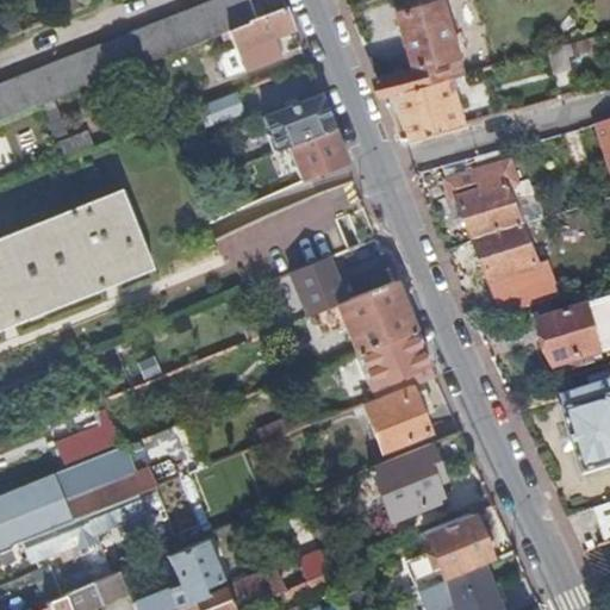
[(286,10),(281,0),(222,0),(0,88),(0,123),(39,107),(222,36),(286,10)]
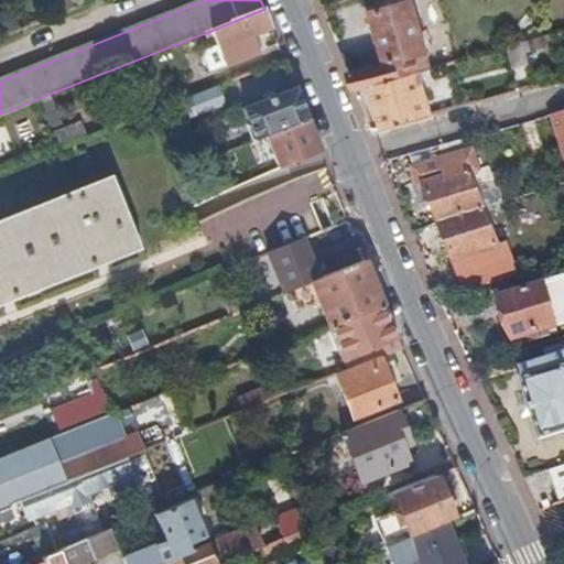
[(369,85),(420,72),(430,69),(424,53),(426,52),(411,1),(370,12),(386,63),(348,73),(355,89),(369,85)]
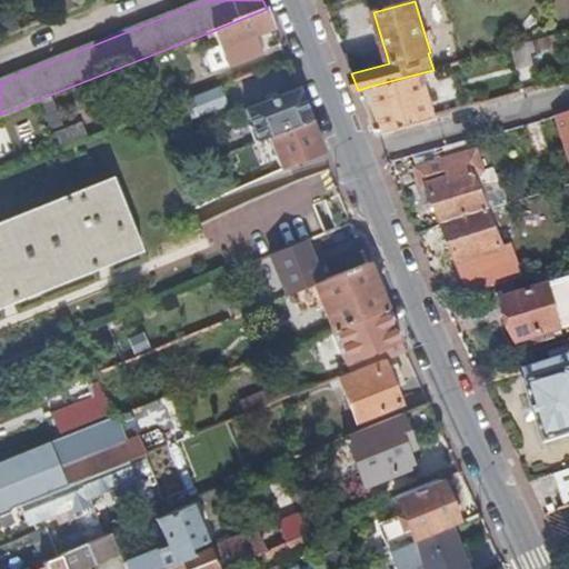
[(275,29),(267,9),(207,33),(209,40),(216,37),(228,68),(261,55),(255,37),(275,29)]
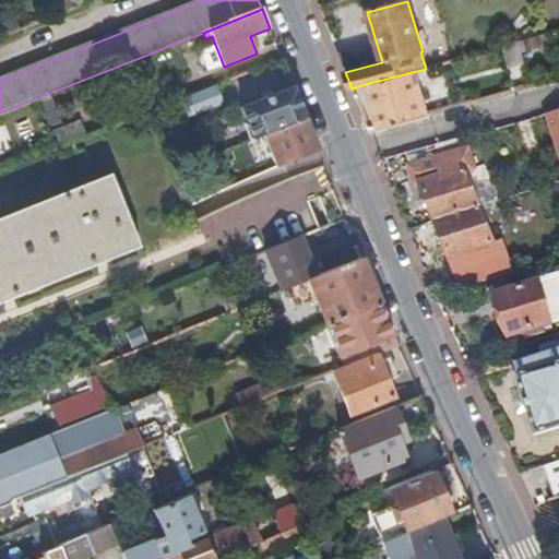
[(545,35),(516,43),(520,49),(526,47),(528,51),(539,48),(538,44),(547,42),(545,35)]
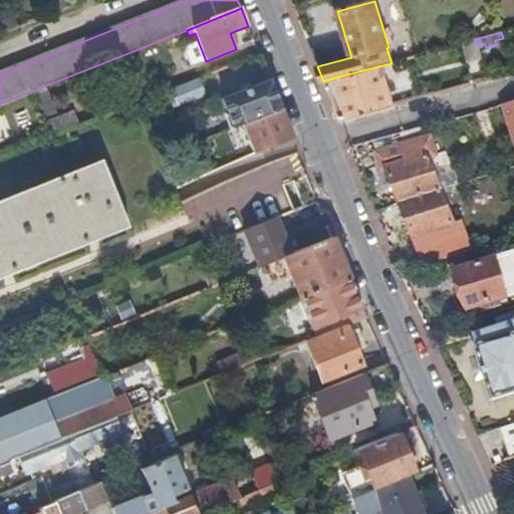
[(235,64),(237,68),(261,58),(259,54),(235,64)]
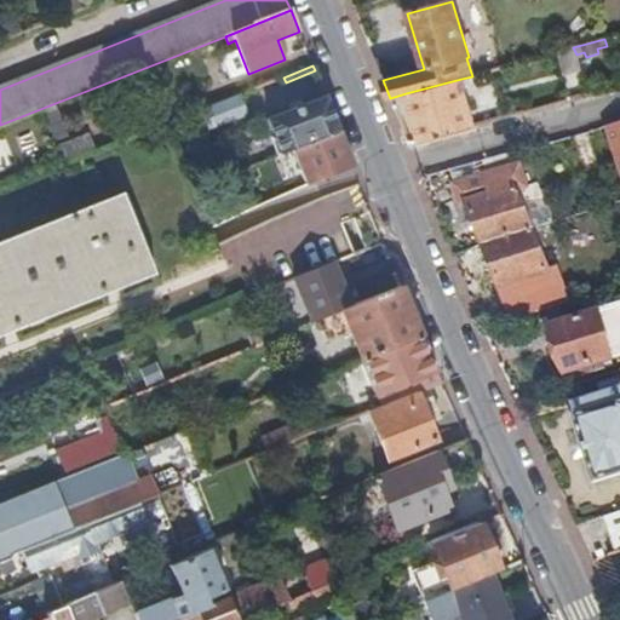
[(419,144),(476,127),(461,79),(406,93),(419,144)]
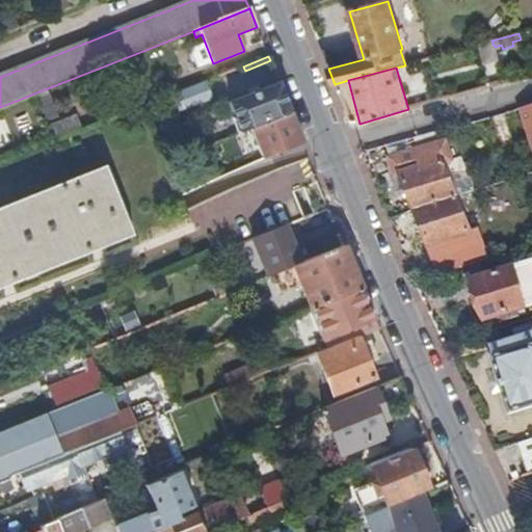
[(176,89),(181,106),(212,97),(207,80),(176,89)]
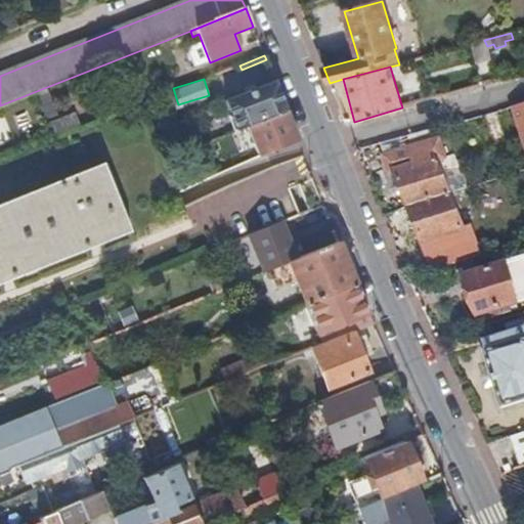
[(287,112),(275,83),(225,102),(231,117),(228,118),(234,132),(248,127),(287,112)]
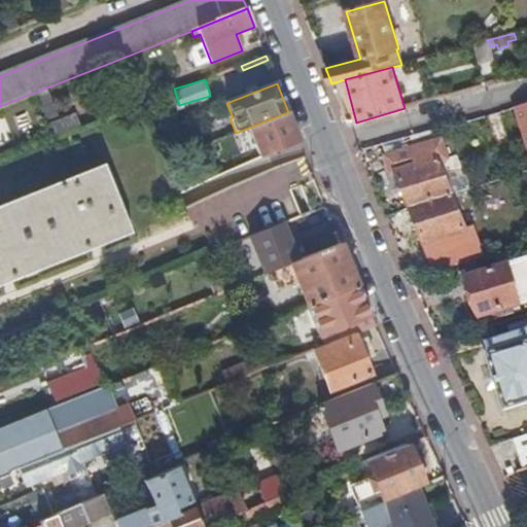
[(526,105),(515,109),(526,144),(526,105)]
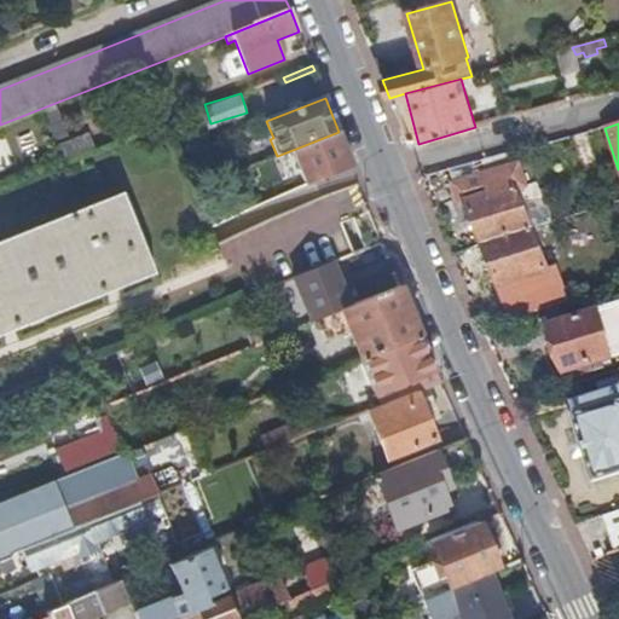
[(59,142),(65,161),(96,151),(90,132),(59,142)]
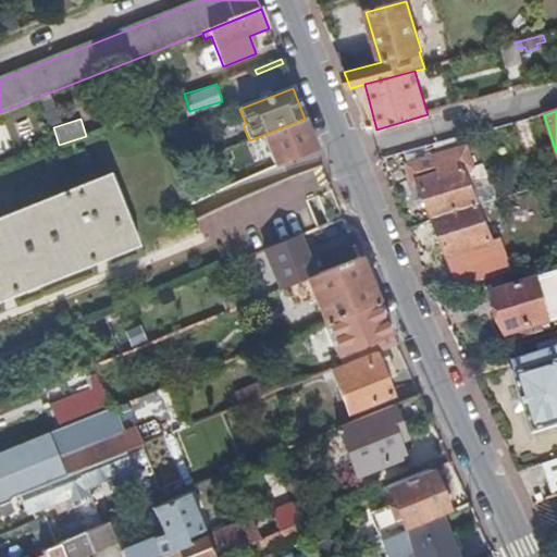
[(305,119),(263,135),(275,166),(317,150),(305,119)]
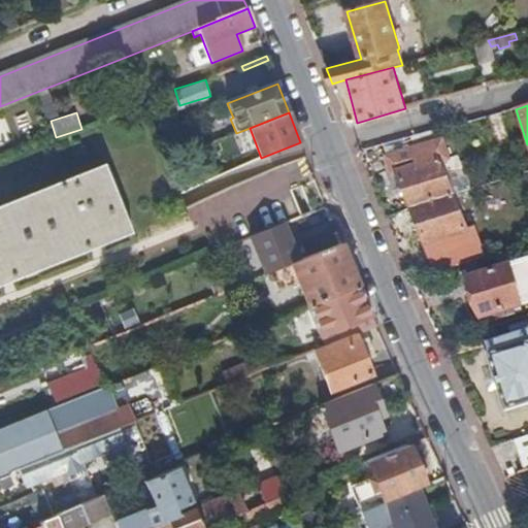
[(398,174),(411,209),(455,197),(474,191),(472,185),(452,191),(441,163),(450,161),(449,155),(450,155),(447,144),(446,145),(443,140),(386,158),(392,176),(398,174)]
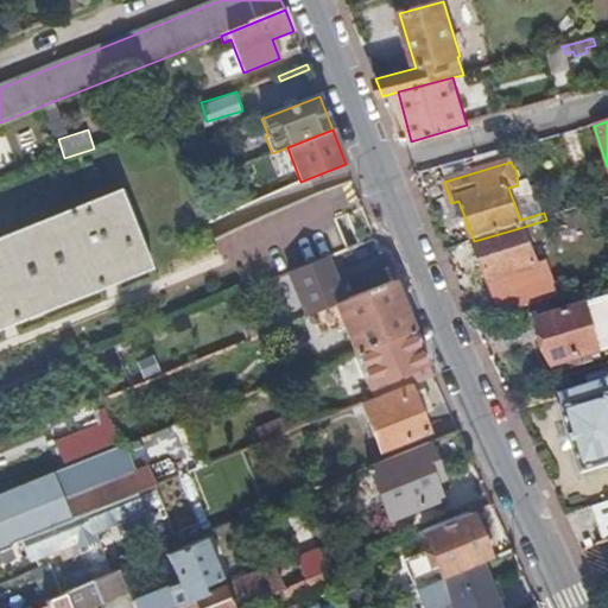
[(137,202),(0,255),(0,341),(166,277),(137,202)]
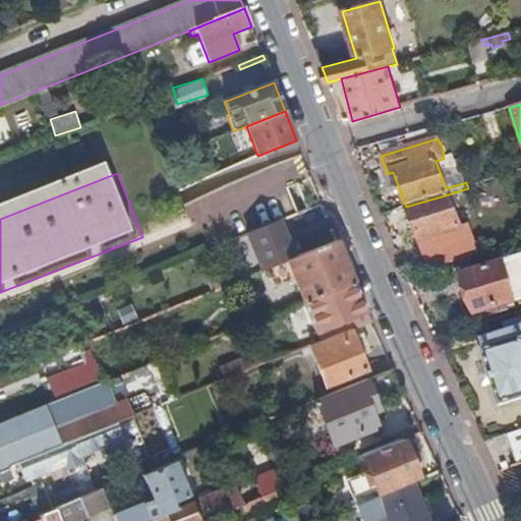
[(449,194),(406,207),(420,242),(462,230),(449,194)]
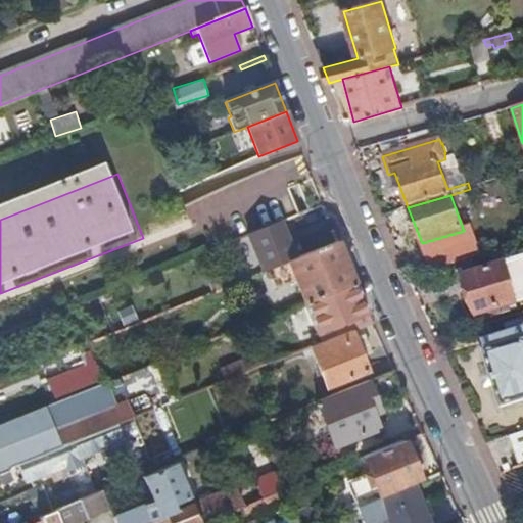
[(295,259),(281,223),(250,235),(265,272),(288,263),(295,259)]
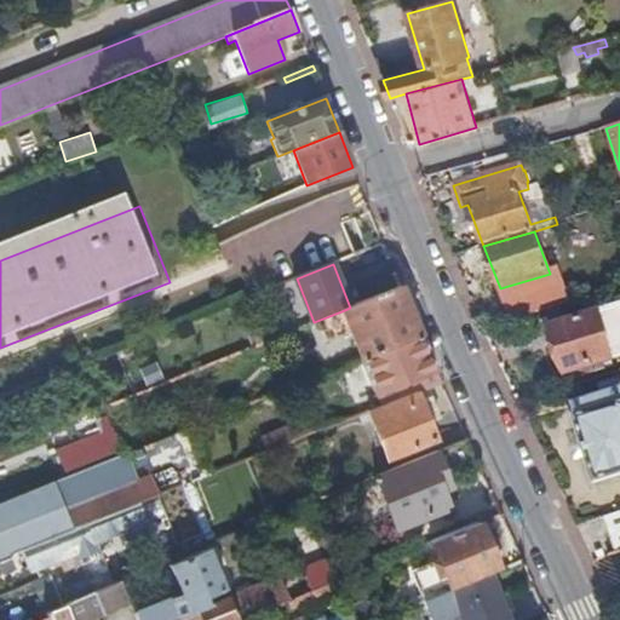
[(422,337),(401,287),(350,308),(342,311),(362,360),(422,337)]
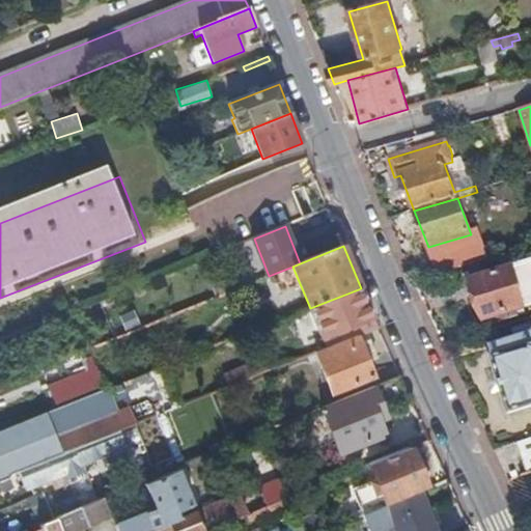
[(530,306),(530,257),(468,276),(483,322),(530,306)]
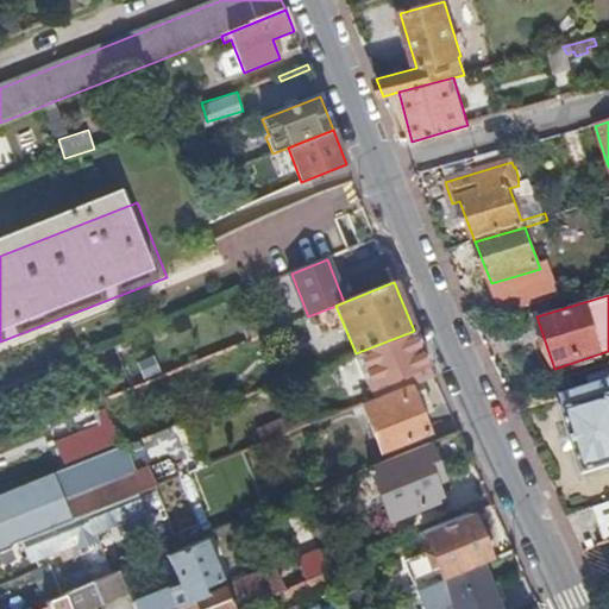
[(422,351),(414,331),(356,353),(355,355),(369,389),(371,388),(376,399),(409,384),(433,375),(422,351)]
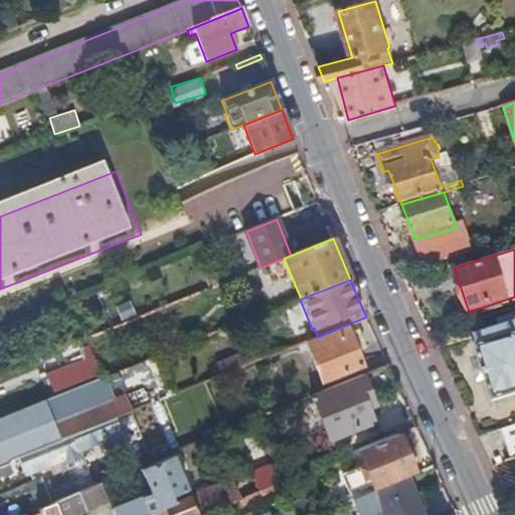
[(500,329),(466,340),(469,352),(478,350),(494,403),(514,396),(514,315),(498,321),(500,329)]
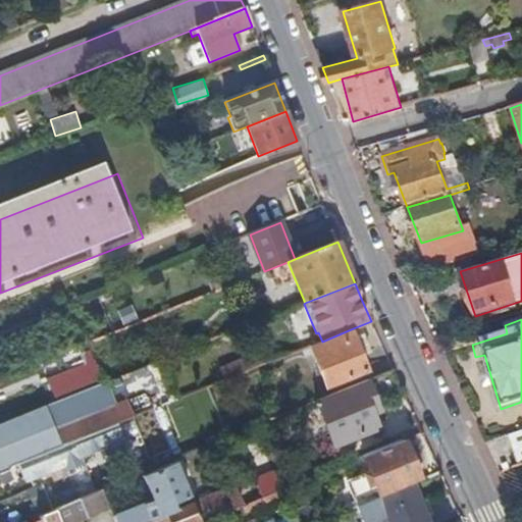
[(367,370),(351,329),(322,342),(310,347),(327,386),(367,370)]
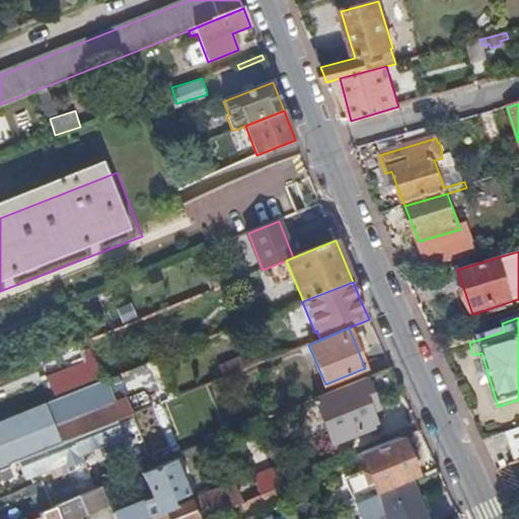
[(94,354),(46,371),(54,395),(103,377),(94,354)]
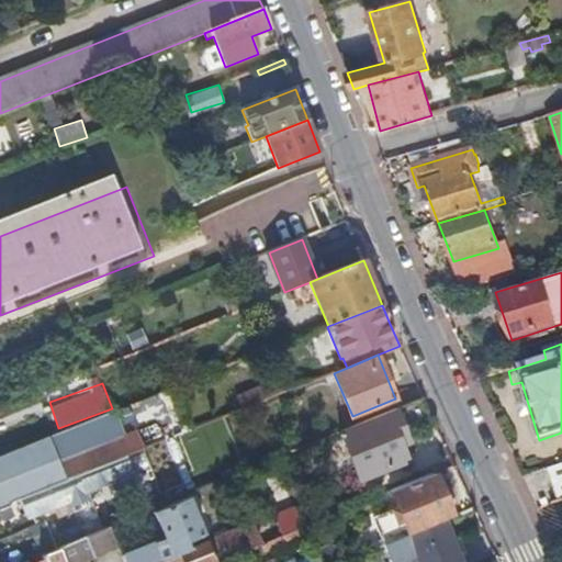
[(243,411),(265,401),(259,390),(237,400),(243,411)]
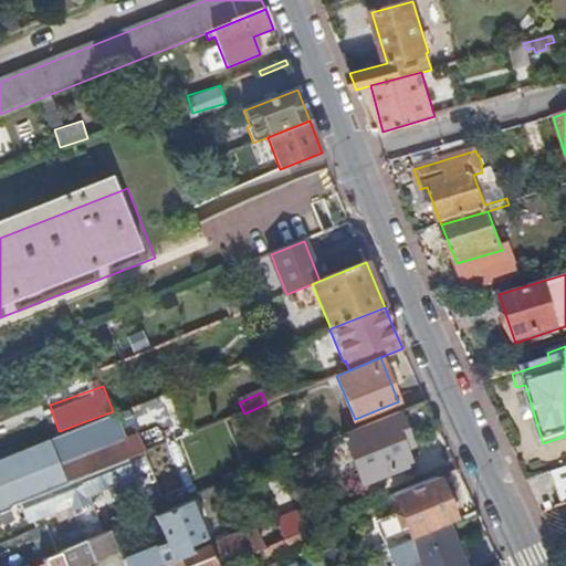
[(431,411),(427,401),(343,436),(364,484),(412,464),(401,439),(408,436),(407,431),(411,429),(412,432),(437,421),(431,411)]
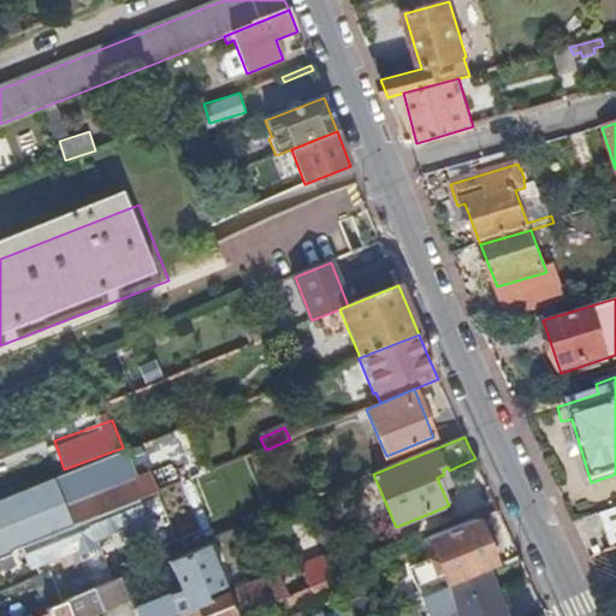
[(65,508),(72,527),(158,492),(150,474),(65,508)]
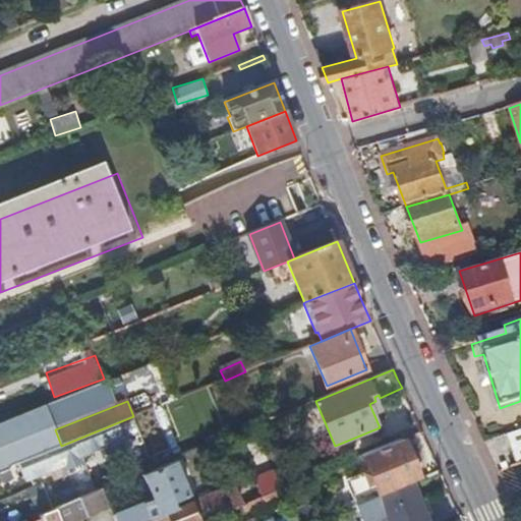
[(0,472),(10,468),(13,465),(17,463),(61,446),(55,429),(46,405),(0,423),(0,472)]
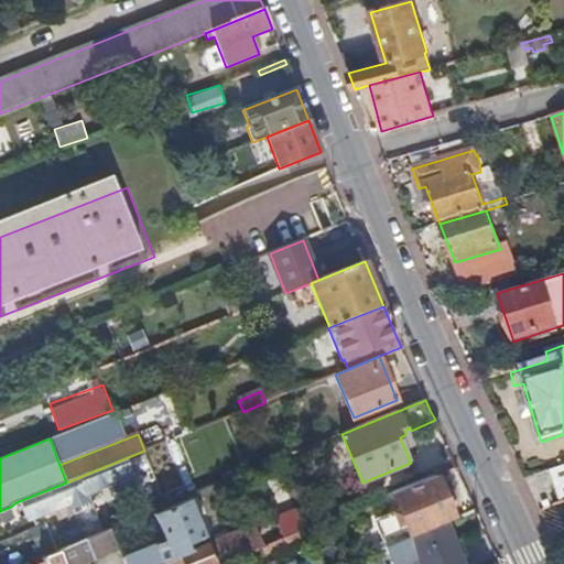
[(563,465),(549,472),(560,503),(563,501),(563,465)]
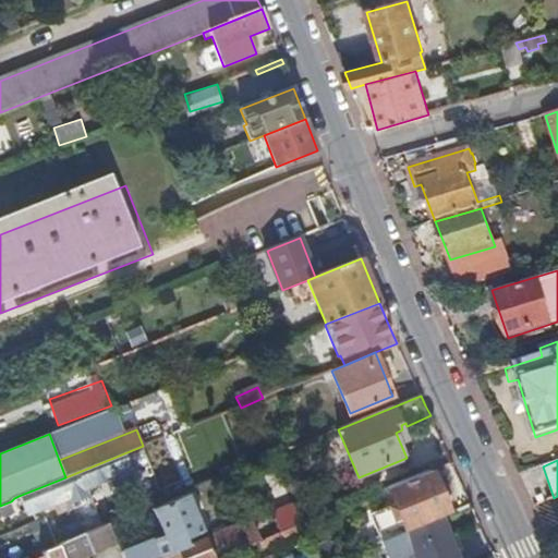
[(388,488),(405,532),(441,517),(450,513),(432,471),(388,488)]
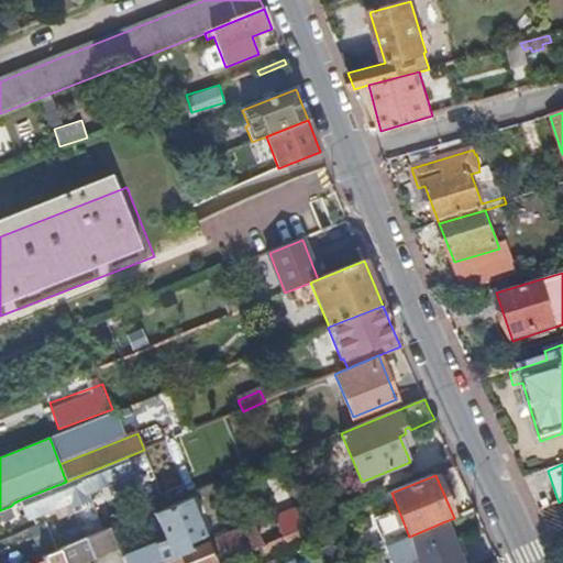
[(66,482),(19,500),(28,519),(74,500),(66,482)]
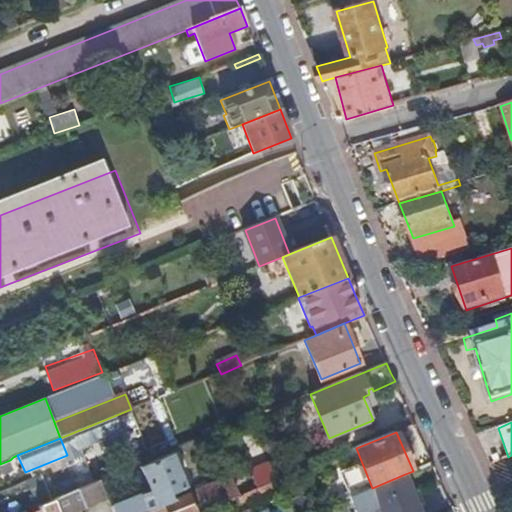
[(111,507),(113,511),(147,511),(173,502),(171,496),(188,489),(173,455),(141,468),(150,492),(111,507)]
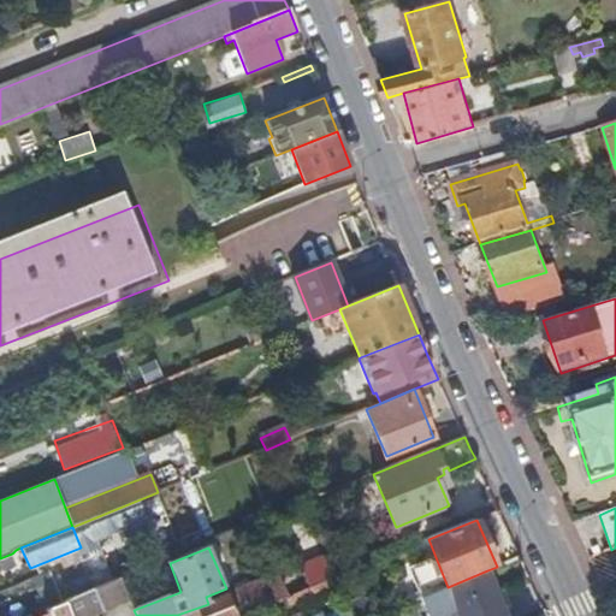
[(0,615),(0,569),(16,563),(12,554),(0,558),(0,615)]
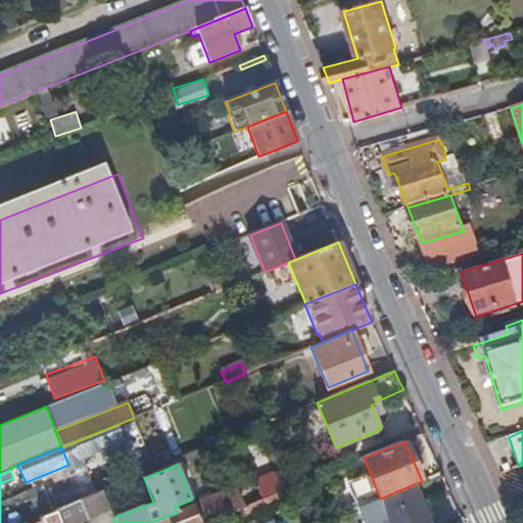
[(272,475),(253,482),(262,501),(280,492),(272,475)]
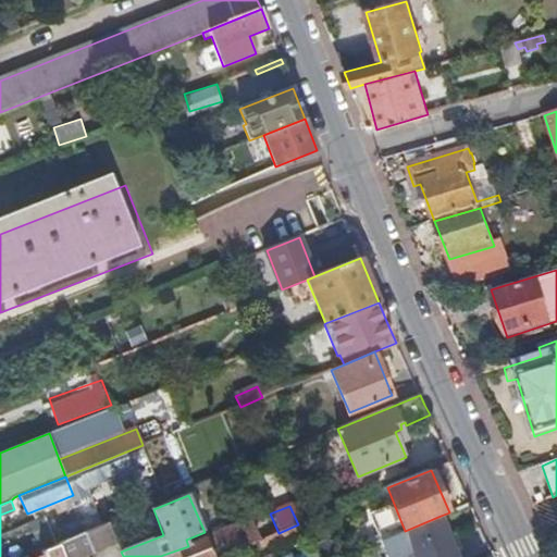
[(441,516),(405,531),(415,553),(416,556),(456,556),(458,556),(441,516)]
